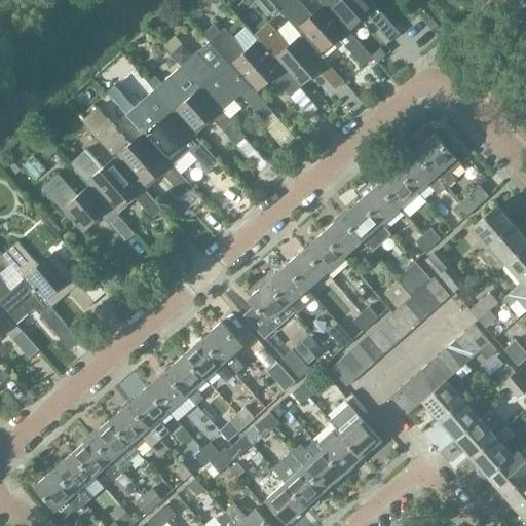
[(271,0),(282,11),(290,21),(290,20),(303,35),(322,55),(340,39),(346,45),(364,66),(373,58),(349,31),(349,32),(331,10),(330,10),(326,5),(313,15),(298,0),(271,0)]
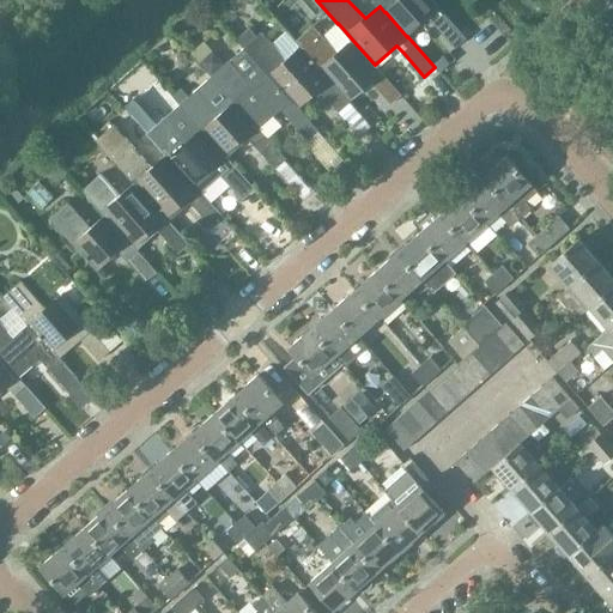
[(374,0),(380,6),(384,12),(386,12),(407,37),(407,36),(429,18),(436,25),(456,48),(467,38),(439,8),(439,7),(432,0),(374,0)]
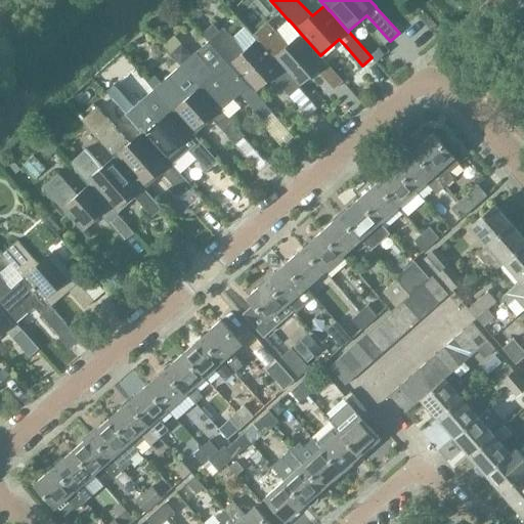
[(254,35),(253,35),(258,41),(274,59),(293,80),(311,63),(317,58),(322,64),(316,70),(335,90),(344,82),(320,55),(302,35),(289,19),(289,20),(276,31),(268,22),(254,35)]
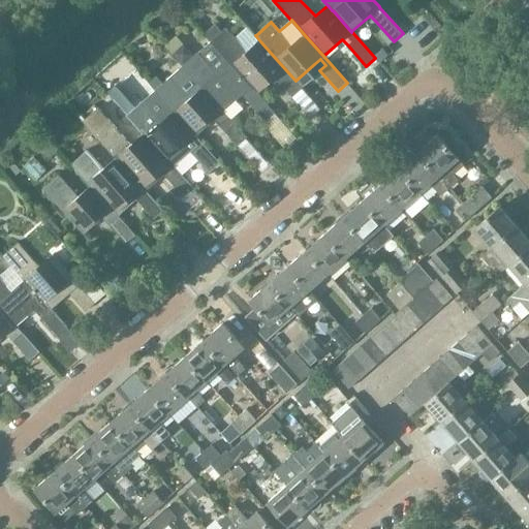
[(216,24),(205,33),(212,41),(222,31),(216,24)]
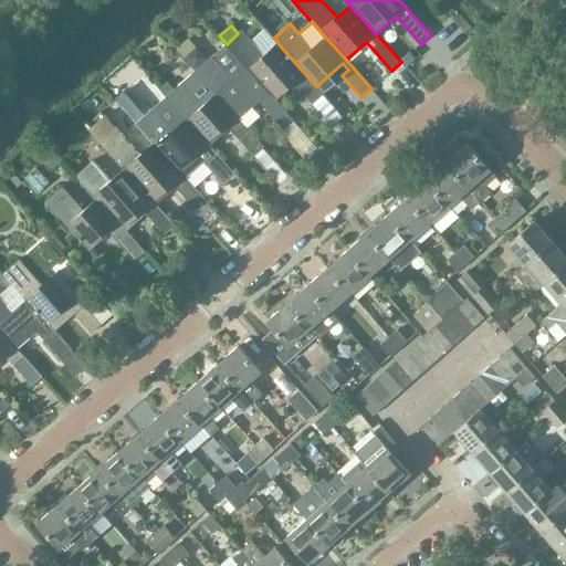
[(238,33),(227,44),(249,70),(269,93),(270,93),(289,75),(294,70),(301,76),(294,82),(314,104),(324,95),(316,86),(296,64),(279,44),(273,38),(274,38),(265,28),(251,40),(242,30),(238,33)]
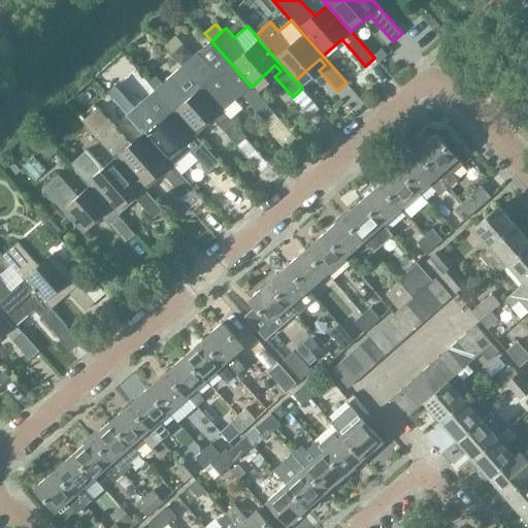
[(176,37),(166,46),(174,55),(185,46),(176,37)]
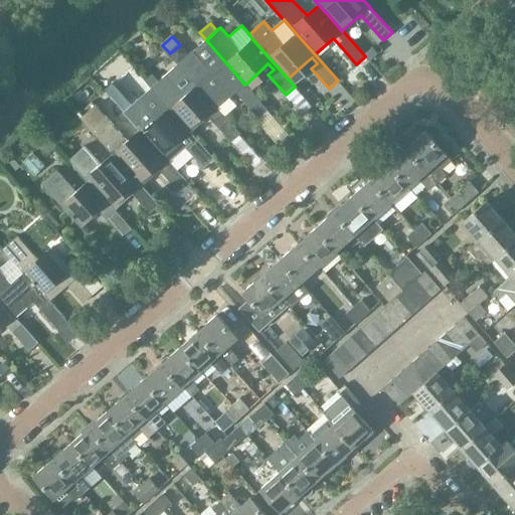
[(190,54),(179,64),(199,88),(217,109),(218,108),(236,93),(241,99),(259,118),(268,110),(245,84),(244,84),(226,63),(206,40),(190,54)]
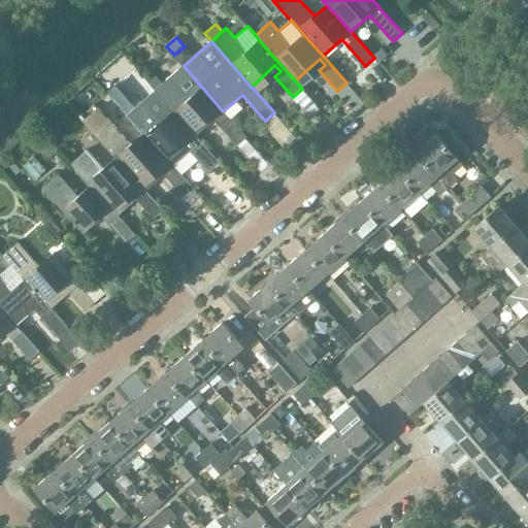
[(185,46),(174,55),(184,66),(195,56),(186,44),(185,46)]
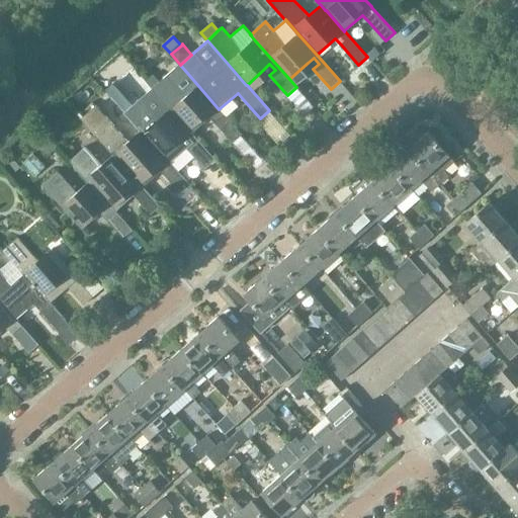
[(367,57),(368,58),(371,62),(380,55),(376,51),(374,48),(366,56),(367,57)]
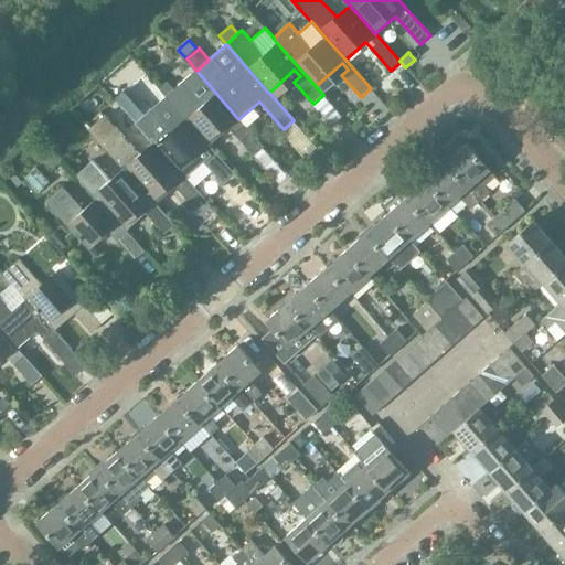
[(167,82),(159,88),(167,97),(189,123),(209,145),(210,145),(230,127),(235,134),(254,156),(264,147),(240,118),(238,119),(219,96),(196,71),(182,83),(174,91),(167,82)]
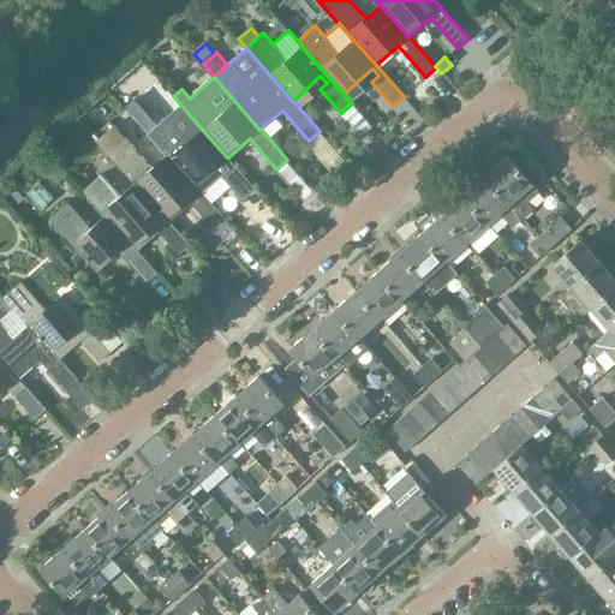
[(167,155),(173,162),(173,161),(196,186),(224,161),(230,168),(224,174),(244,198),(255,189),(228,157),(227,157),(206,133),(191,147),(166,118),(159,125),(149,133),(167,155)]
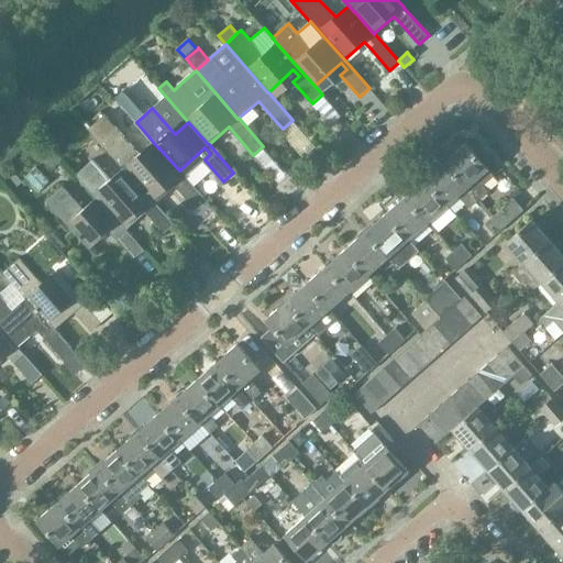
[(140,109),(131,117),(136,122),(145,114),(140,109)]
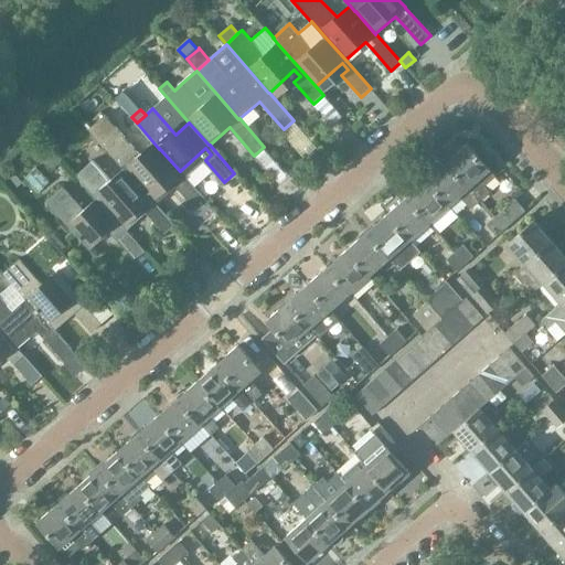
[(105,114),(88,128),(107,149),(125,169),(129,174),(130,174),(150,198),(170,180),(176,174),(182,181),(176,187),(194,208),(204,199),(180,171),(159,148),(159,149),(153,142),(140,155),(123,135),(105,114)]
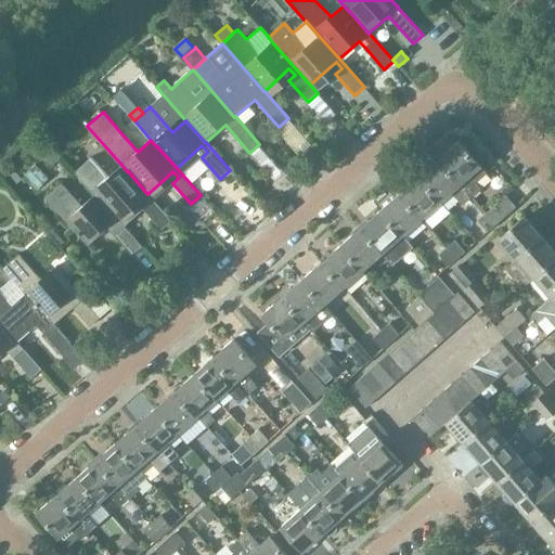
[(439,159),(438,160),(466,192),(472,197),(483,188),(478,181),(488,173),(481,166),(460,141),(439,159)]
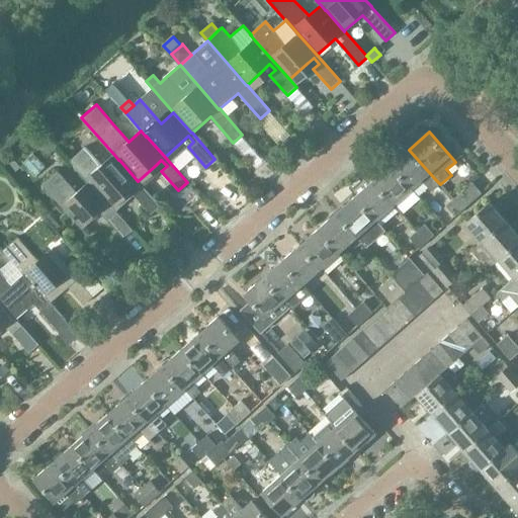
[(54,142),(41,152),(48,158),(59,148),(54,142)]
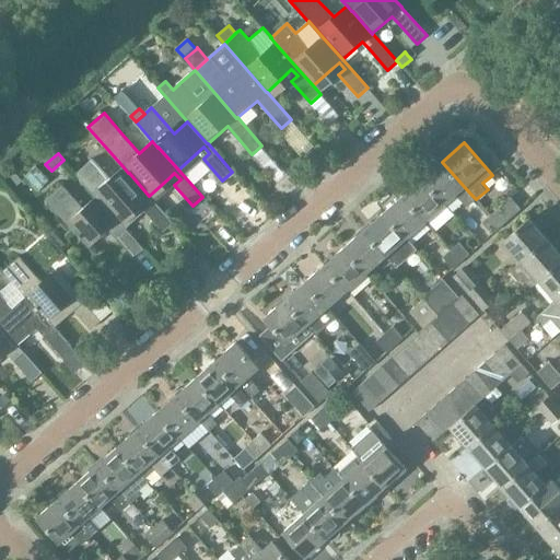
[(93,160),(77,174),(94,194),(98,199),(100,199),(119,222),(119,221),(125,228),(144,211),(164,232),(174,223),(161,209),(149,196),(129,173),(128,173),(124,167),(111,179),(93,160)]
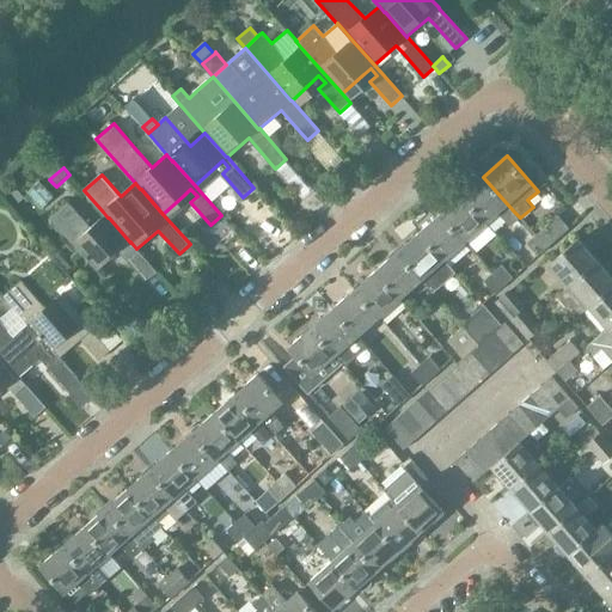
[(483,177),(463,195),(487,221),(497,213),(510,226),(520,218),(514,212),(483,177)]
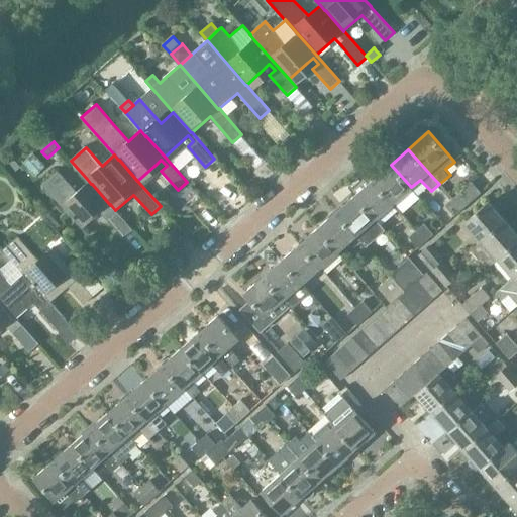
[(13,160),(7,165),(15,174),(21,169),(13,160)]
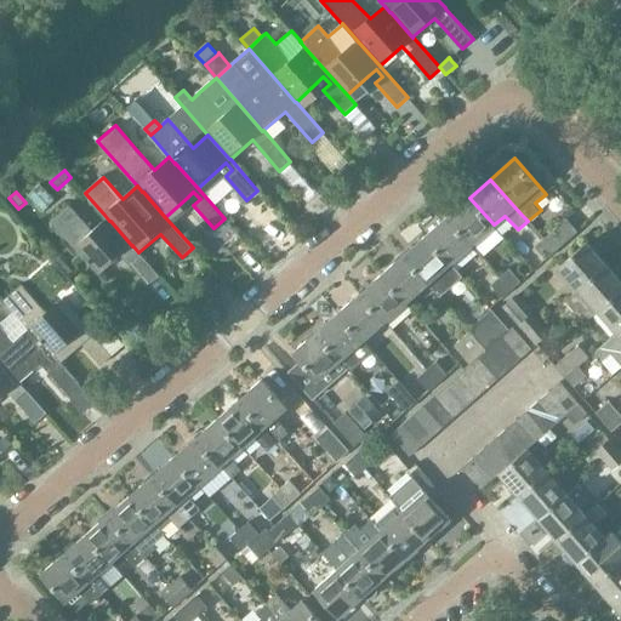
[(469,198),(448,216),(461,232),(472,244),(484,234),(494,224),(469,198)]
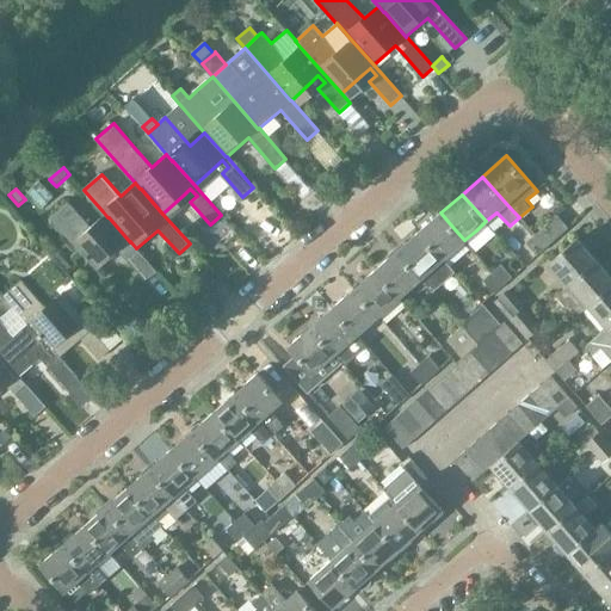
[(109,217),(107,217),(93,230),(69,203),(51,218),(97,271),(119,251),(147,282),(158,272),(130,241),(130,242),(109,217)]
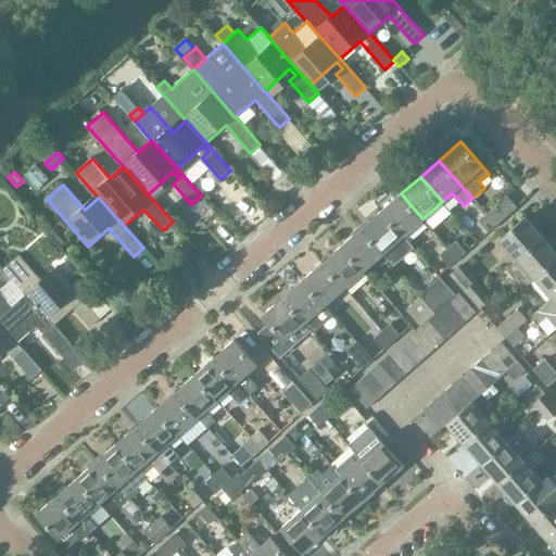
[(401,193),(381,211),(403,236),(422,218),(401,193)]
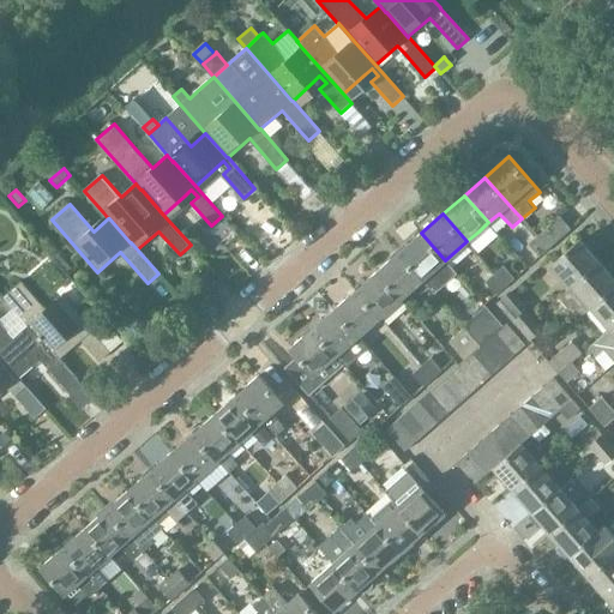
[(560,216),(539,235),(549,248),(572,229),(560,216)]
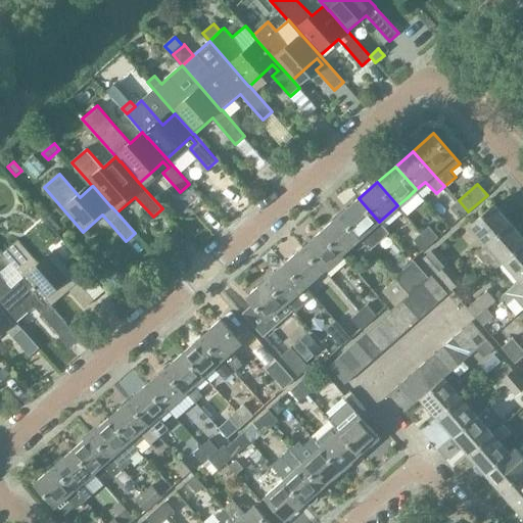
[(361,238),(371,248),(388,233),(379,222),(359,198),(340,215),(361,238)]
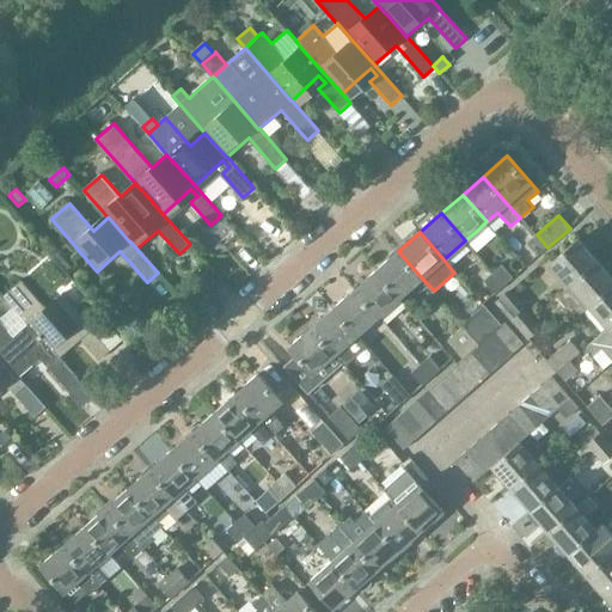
[(548,248),(537,234),(527,243),(539,256),(548,248)]
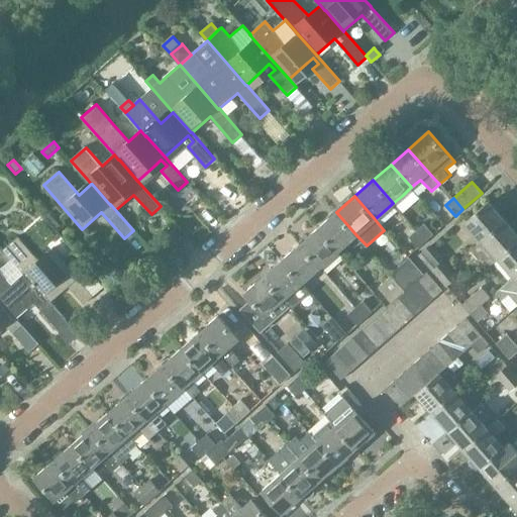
[(466,222),(483,241),(506,220),(489,202),(466,222)]
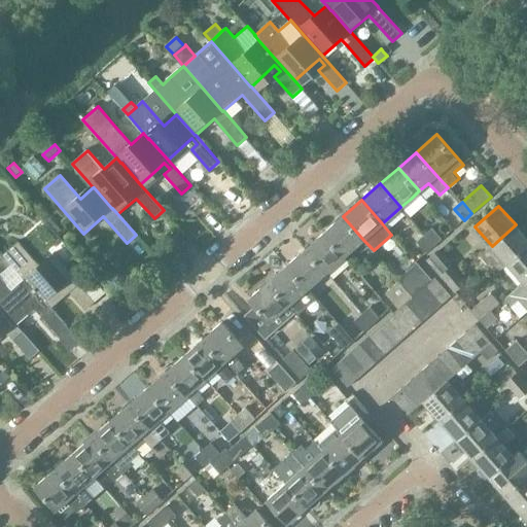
[(343,216),(324,233),(345,256),(363,240),(343,216)]
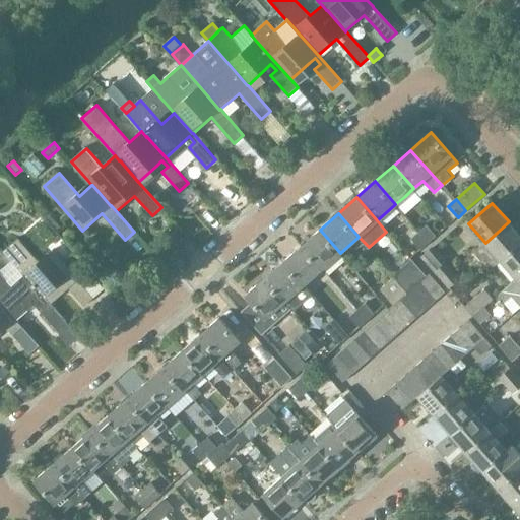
[(495,266),(501,261),(519,244),(519,235),(509,221),(485,243),(473,252),(481,261),(486,257),(495,266)]
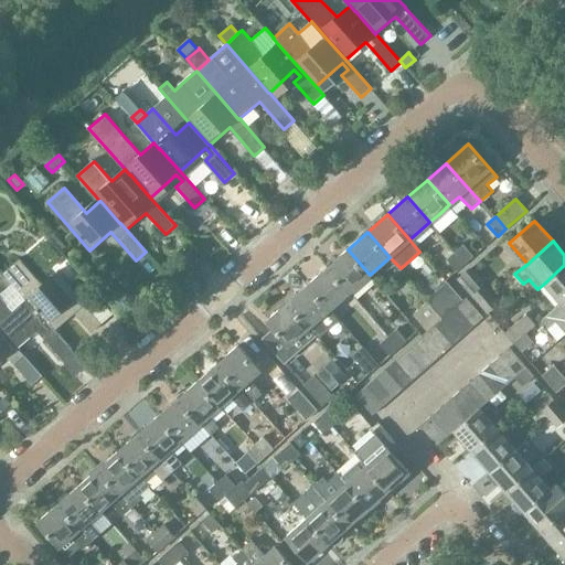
[(464,245),(456,252),(466,264),(475,256),(464,245)]
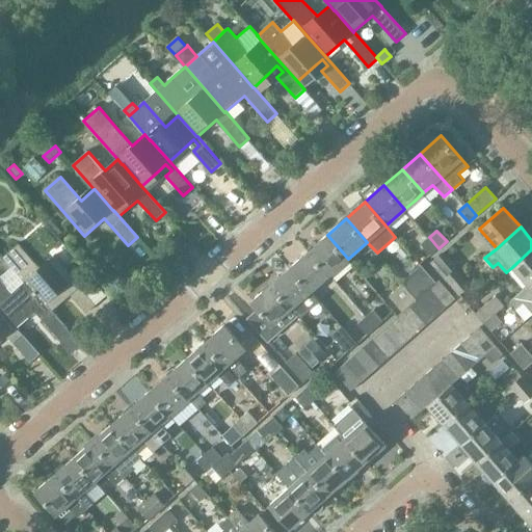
[(327,235),(309,251),(329,274),(348,259),(327,235)]
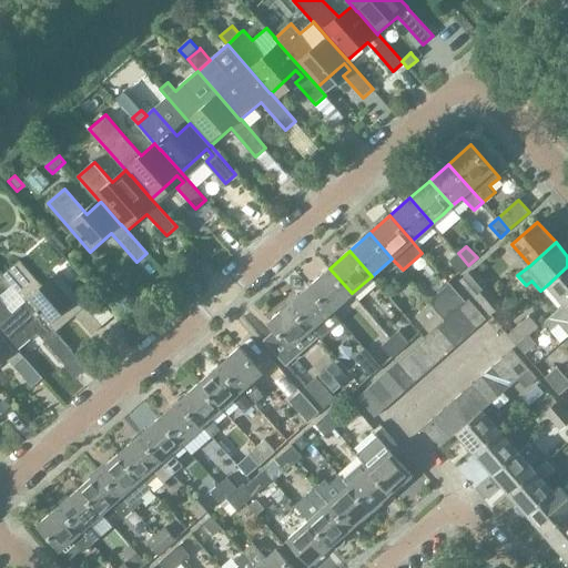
[(468,265),(458,253),(449,261),(459,272),(468,265)]
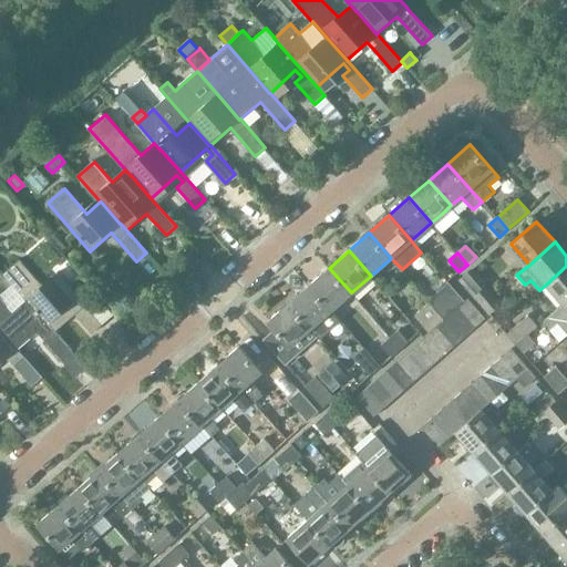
[(4,275),(27,301),(27,300),(53,330),(73,312),(92,333),(102,326),(78,297),(58,274),(43,286),(20,260),(4,275)]
